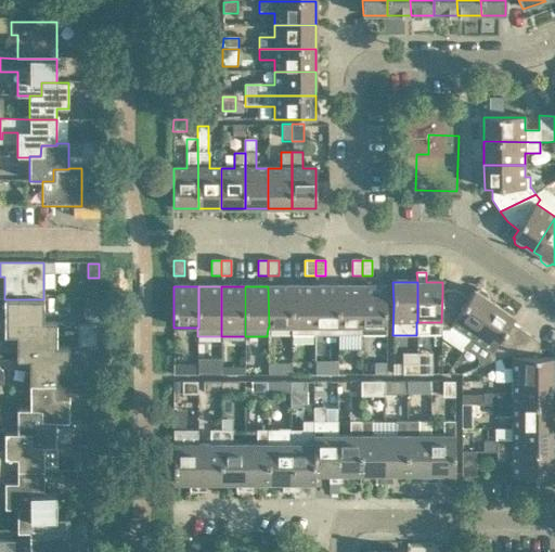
[(292,328),(292,286),(268,286),(269,328),(292,328)]
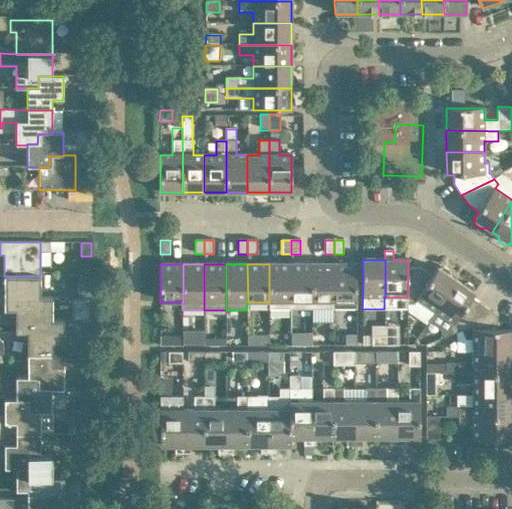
[(269,264),(269,302),(269,311),(291,311),(291,264),(269,264)]
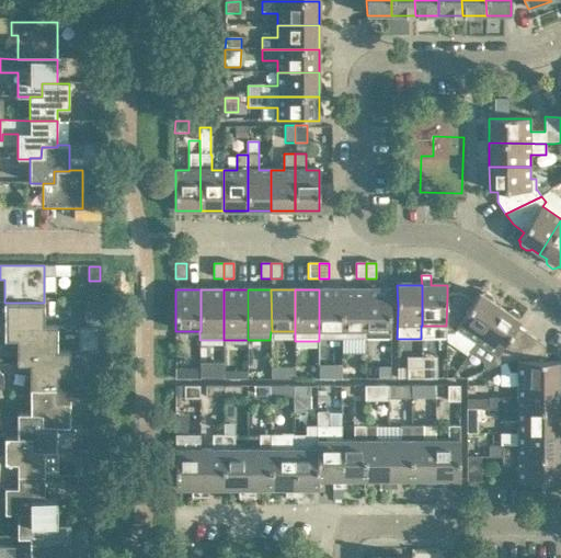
[(319,289),(319,341),(342,340),(342,289),(319,289)]
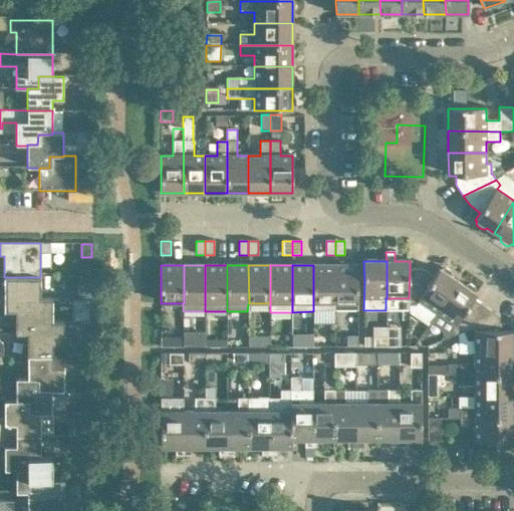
[(313,265),(313,311),(334,311),(334,303),(335,303),(335,265),(313,265)]
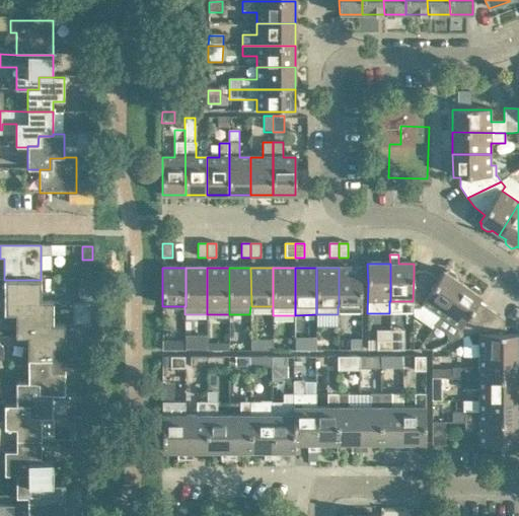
[(339,306),(338,306),(338,314),(361,314),(361,268),(339,268),(339,306)]
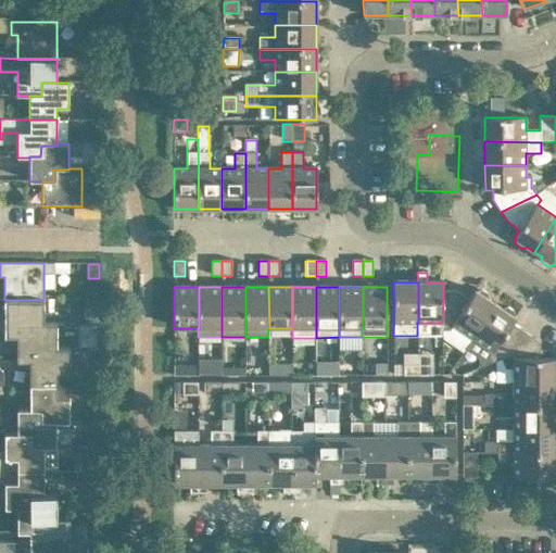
[(469,300),(456,292),(443,292),(442,323),(441,323),(441,330),(450,330),(453,326),(472,339),(495,305),(488,300),(488,299),(488,294),(482,290),(478,291),(477,292),(475,291),(469,300)]
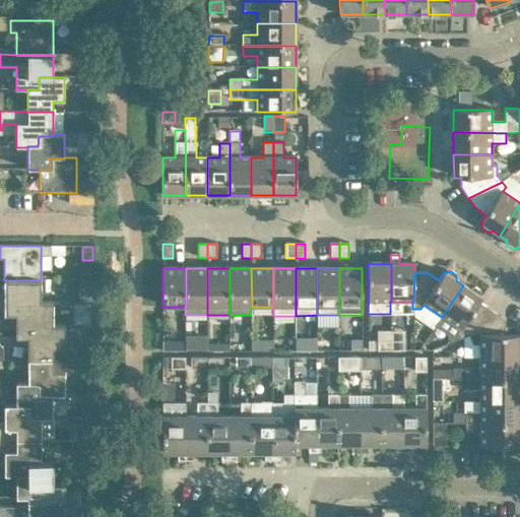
[(27,303),(41,304),(41,280),(4,280),(0,280),(0,293),(4,294),(4,316),(16,316),(16,315),(27,315),(27,303)]
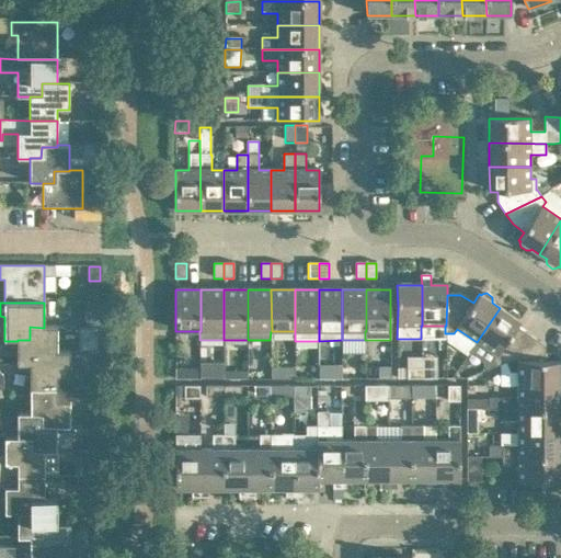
[(89,303),(89,314),(100,314),(100,303),(89,303)]
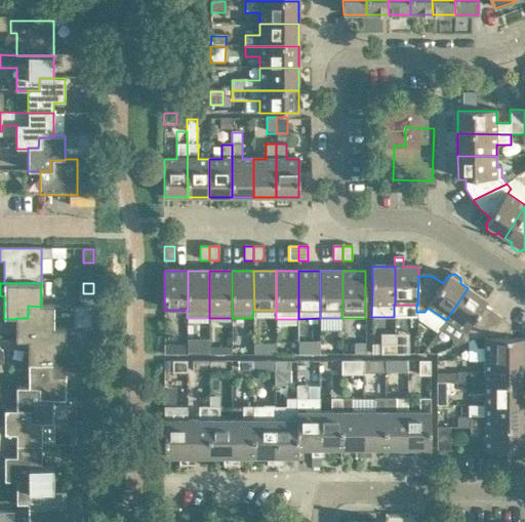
[(465,344),(473,339),(481,336),(495,314),(483,306),(487,300),(485,299),(485,298),(485,294),(480,291),(476,291),(475,292),(468,288),(446,320),(465,332),(461,336),(465,344)]
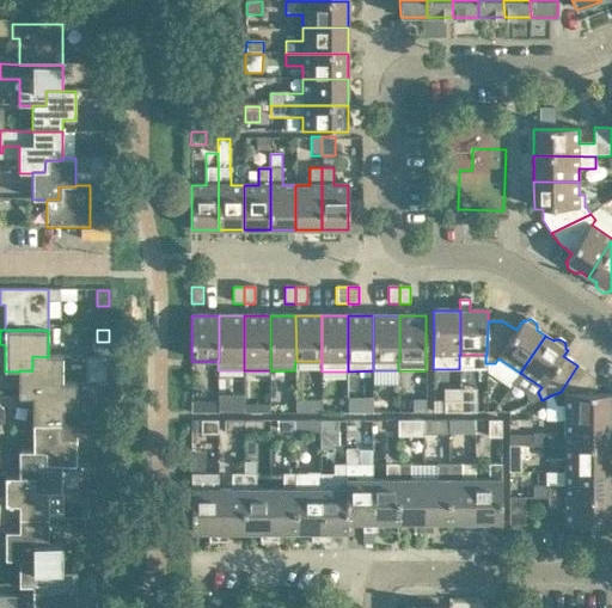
[(62,357),(48,357),(32,356),(32,370),(19,370),(19,372),(19,399),(32,399),(32,398),(48,398),(48,384),(62,384),(62,357)]
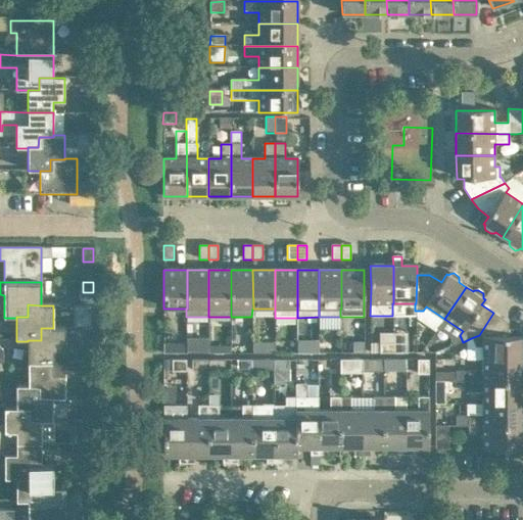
[(91,304),(73,305),(73,326),(91,326),(91,304)]
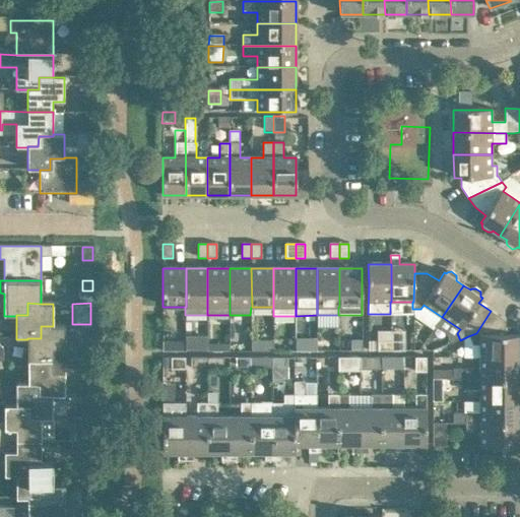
[(476,333),(468,336),(472,346),(479,346),(479,359),(518,358),(518,349),(519,349),(519,348),(519,337),(518,337),(518,335),(506,335),(506,321),(491,311),(476,333)]
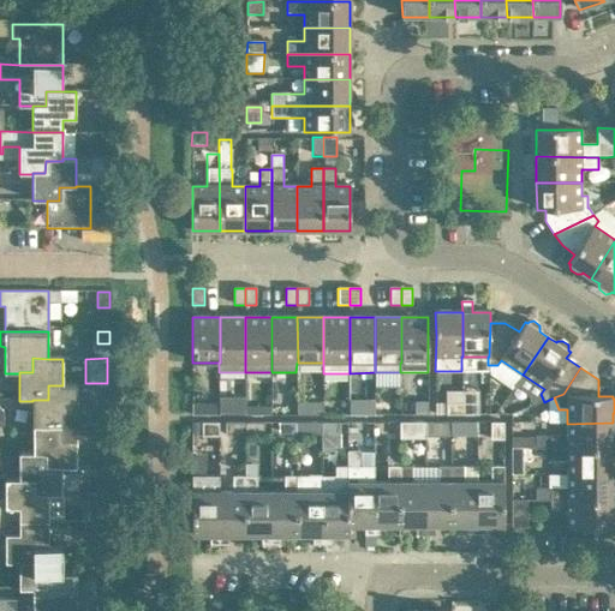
[(76,385),(63,385),(48,385),(48,400),(33,400),(33,401),(34,426),(63,426),(63,414),(77,414),(76,385)]
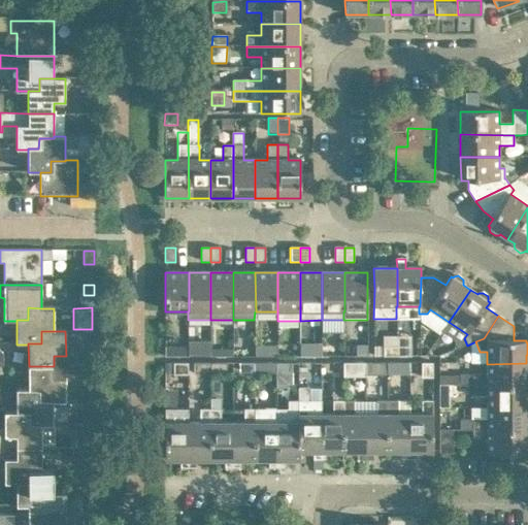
[(189,349),(189,357),(210,357),(210,342),(189,342),(189,349)]
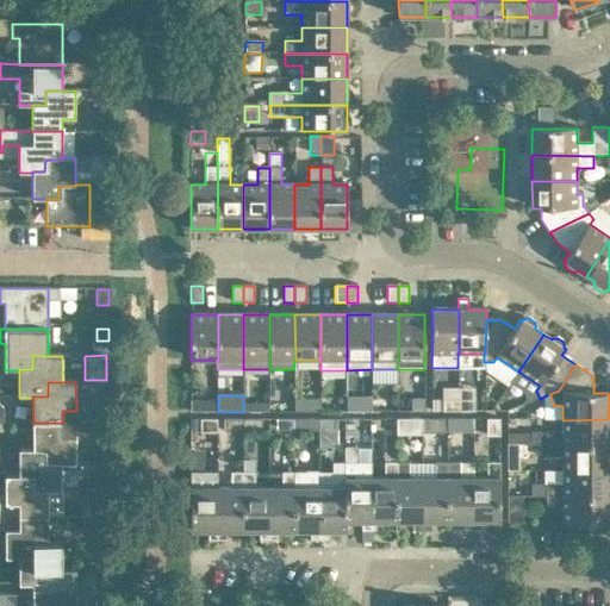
[(425,399),(411,399),(411,413),(425,413),(425,399)]
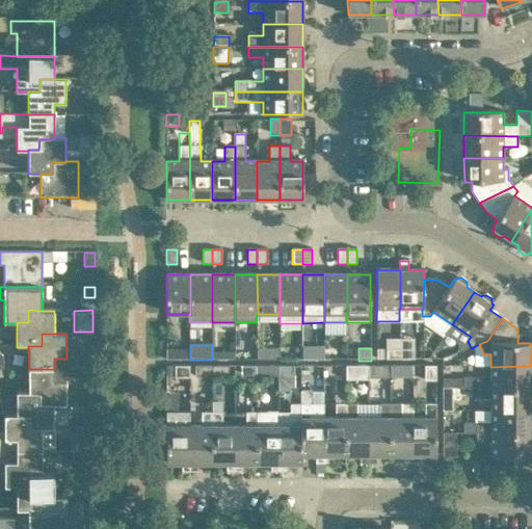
[(257,360),(278,360),(278,349),(257,349),(257,360)]
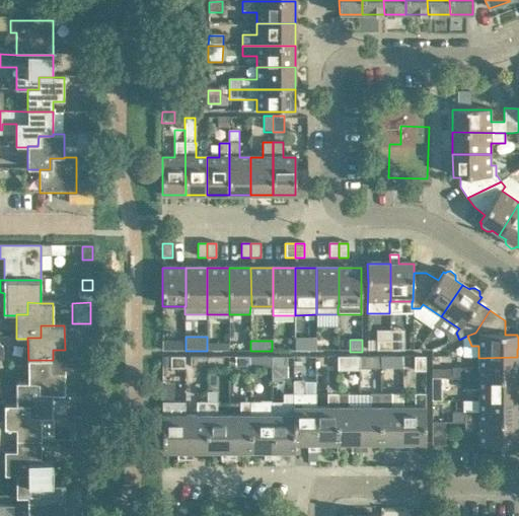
[(368,342),(368,351),(390,351),(390,341),(376,342),(368,342)]
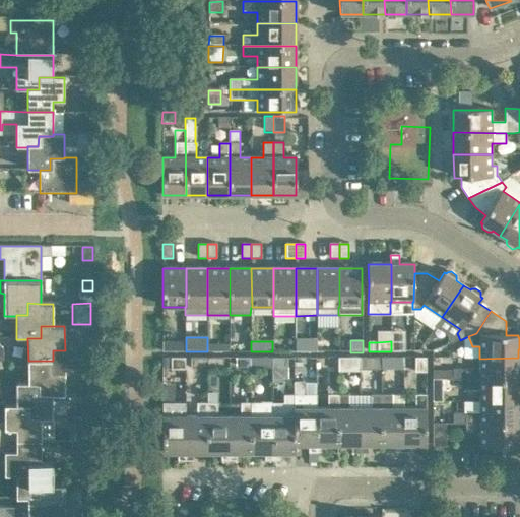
[(405,341),(391,341),(391,351),(405,351),(405,341)]
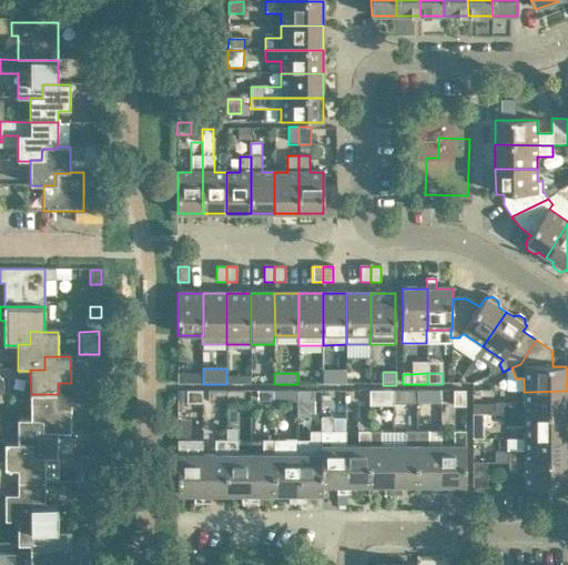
[(178,375),(178,385),(203,385),(203,384),(203,375),(178,375)]
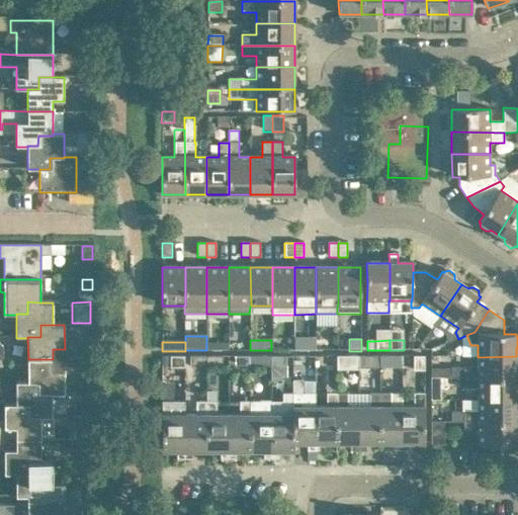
[(359,370),(359,356),(337,357),(337,370),(359,370)]
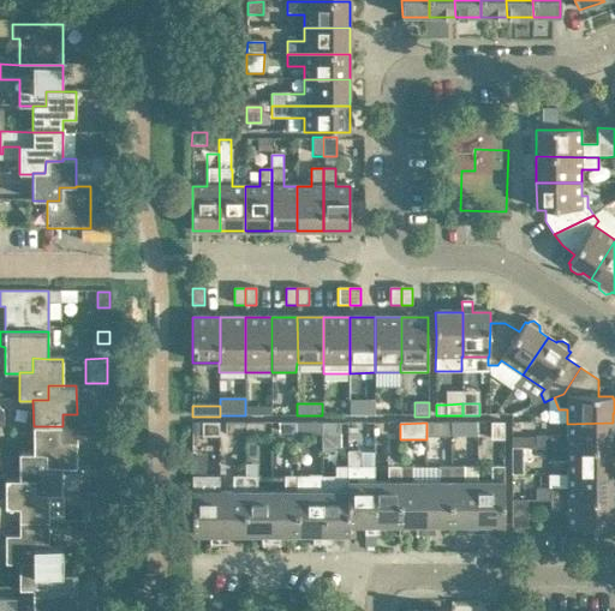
[(452,423),(436,423),(436,436),(452,436),(452,423)]
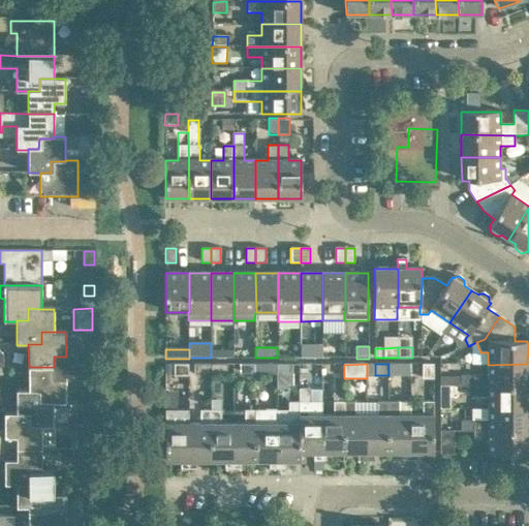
[(389,375),(411,375),(411,364),(389,364),(389,375)]
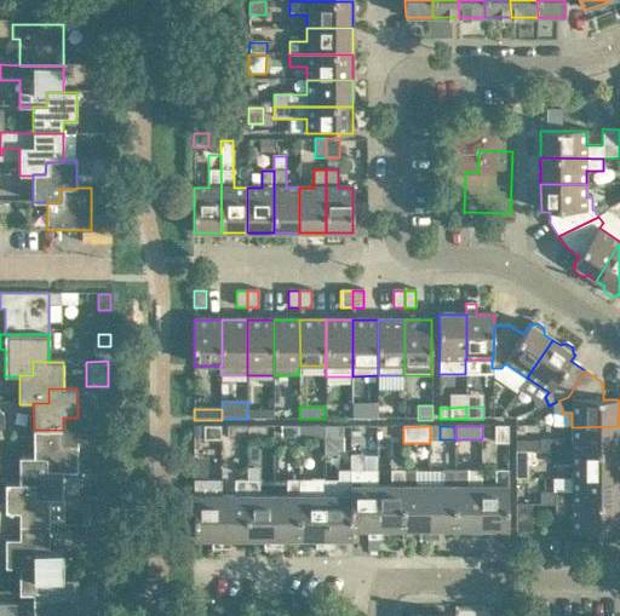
[(495,444),(509,444),(509,426),(495,426),(495,444)]
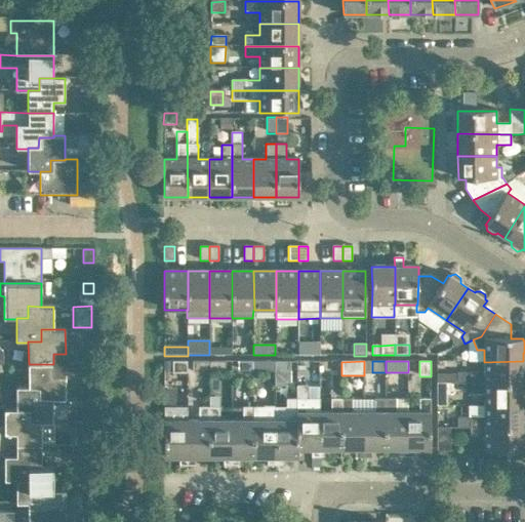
[(447,376),(447,384),(470,384),(523,384),(523,361),(484,362),(484,373),(457,373),(457,376),(447,376)]
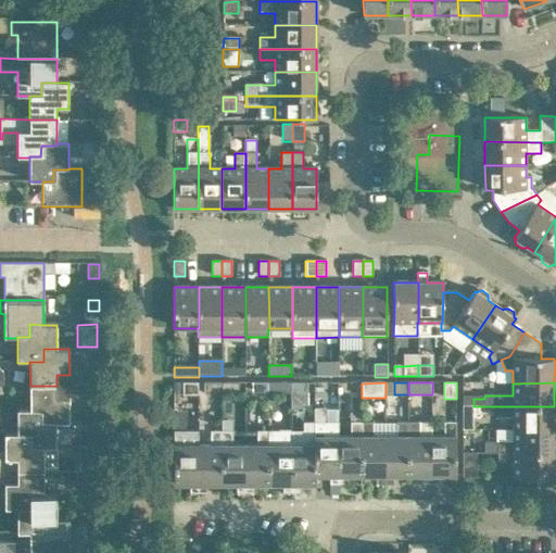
[(182,396),(198,396),(198,384),(182,384),(182,396)]
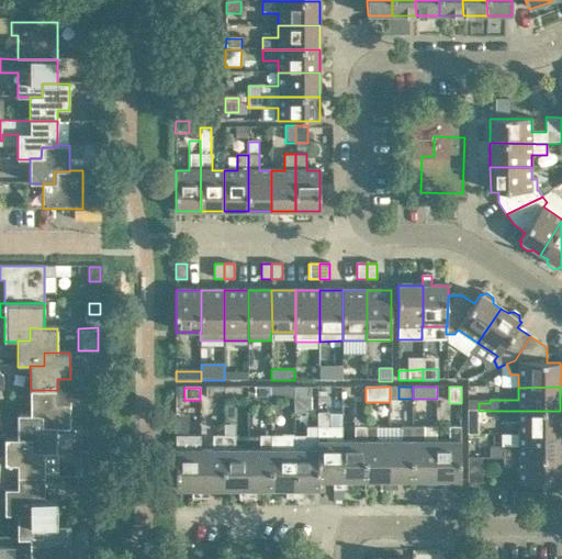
[(206,388),(206,399),(224,399),(224,388),(206,388)]
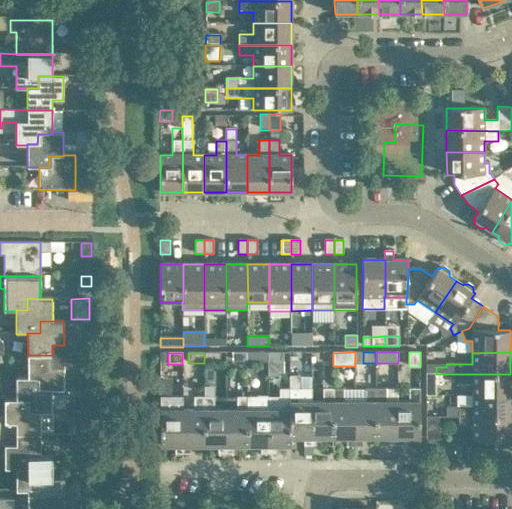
[(220,353),(204,353),(204,363),(220,363),(220,353)]
